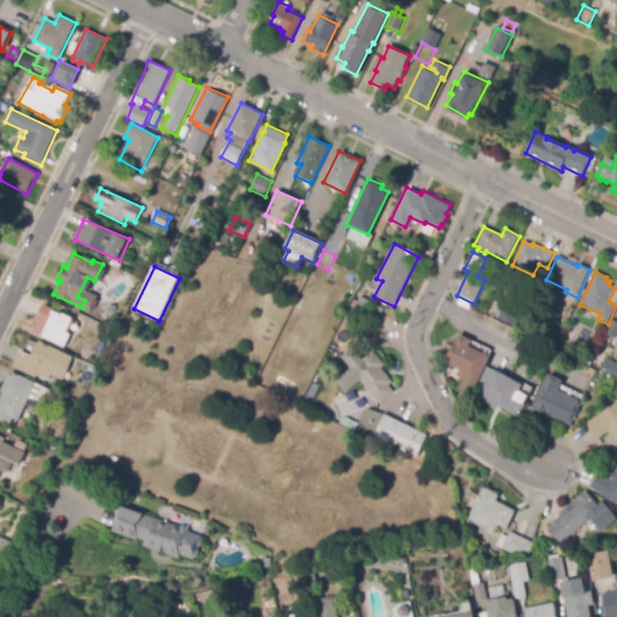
[(546,307),(536,304),(544,288),(553,292),(546,307)]
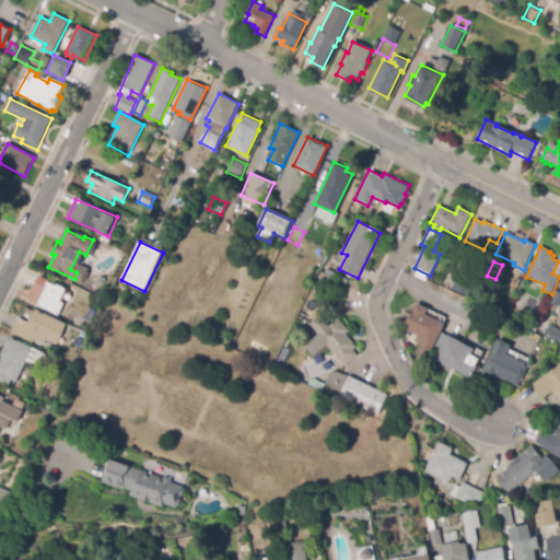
[(325,273),(321,271),(325,264),(329,266),(325,273)]
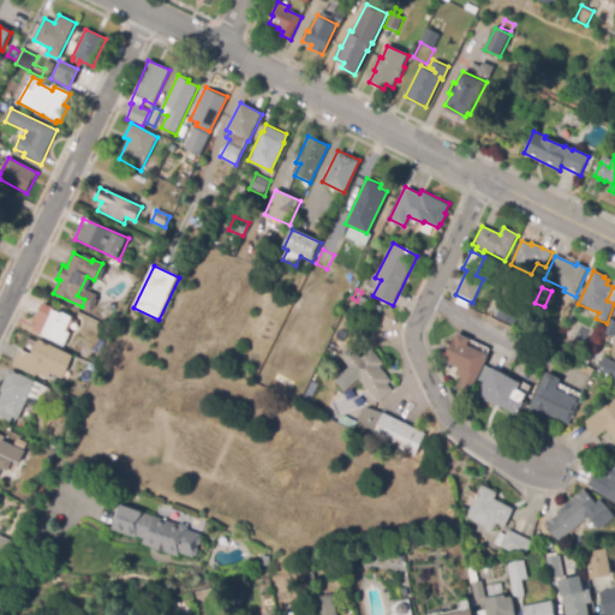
[(302,348),(286,341),(308,298),(322,305),(302,348)]
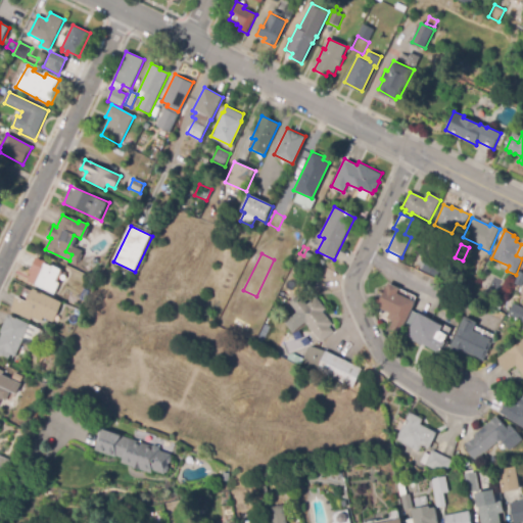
[(54,295),(26,281),(38,257),(47,263),(46,265),(53,268),(54,266),(62,270),(56,282),(59,284),(54,295)]
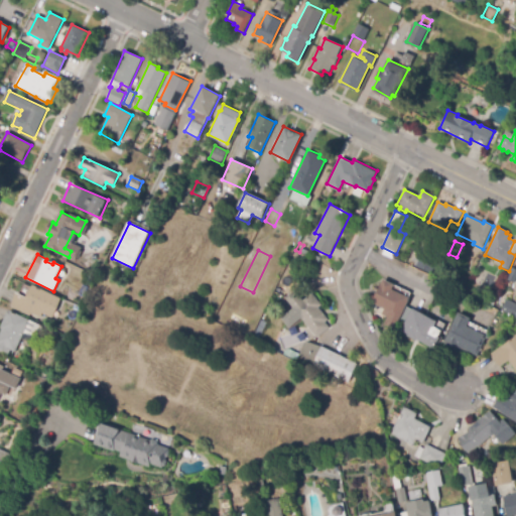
[(318,263),(310,258),(312,255),(320,259),(318,263)]
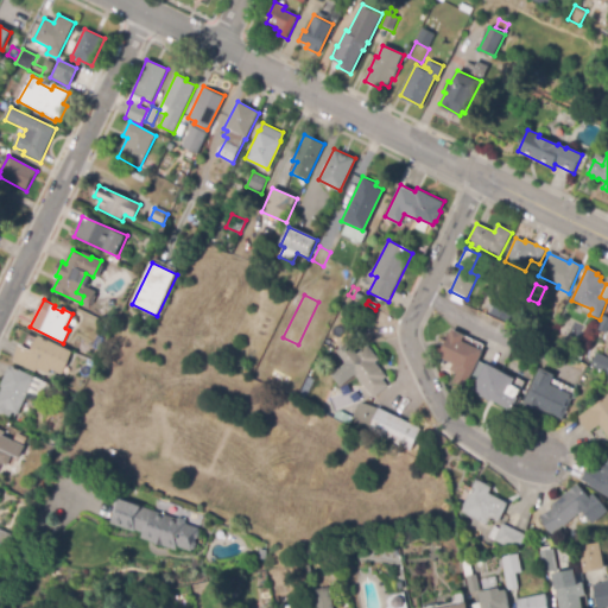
[(607,330),(607,334),(596,330),(603,316),(607,318),(607,330)]
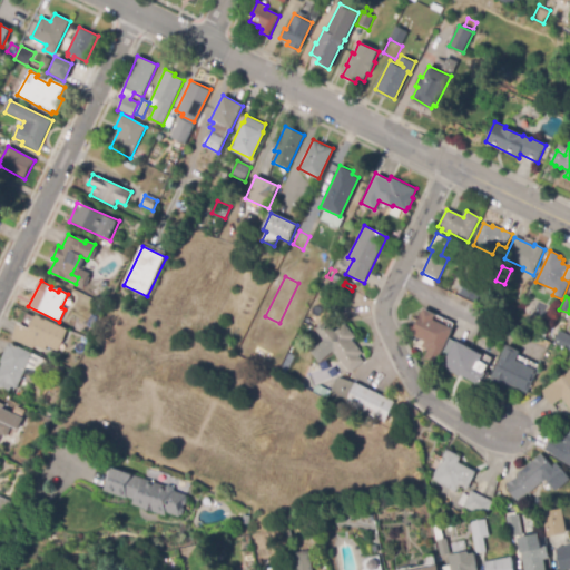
[(435,364),(424,359),(428,351),(422,349),(425,342),(412,335),(424,310),(454,324),(435,364)]
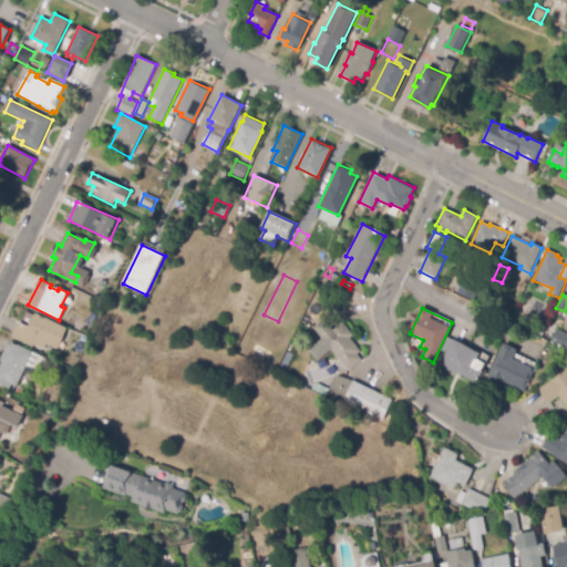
[(52,353),(34,344),(33,347),(13,337),(26,311),(45,320),(47,318),(68,329),(58,349),(54,348),(52,353)]
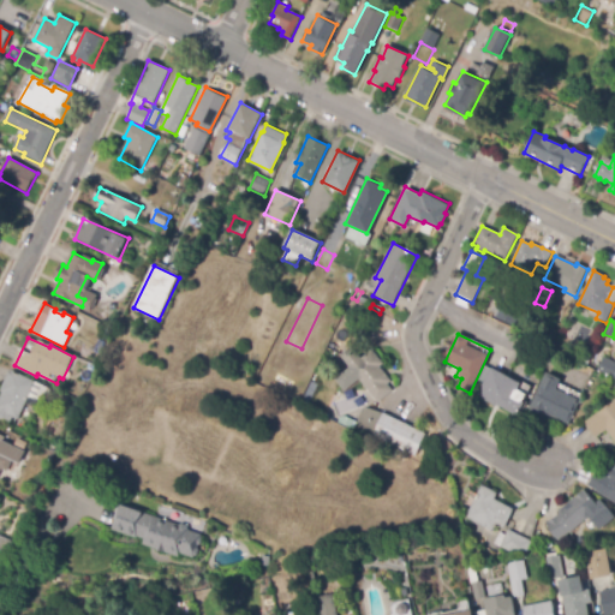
[(378,404),(340,356),(352,346),(363,358),(372,350),(383,364),(380,368),(392,382),(388,384),(393,392),(378,404)]
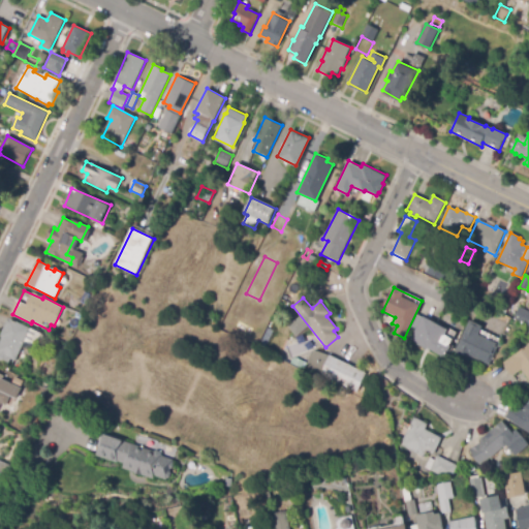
[(504,315),(497,311),(500,306),(507,310),(504,315)]
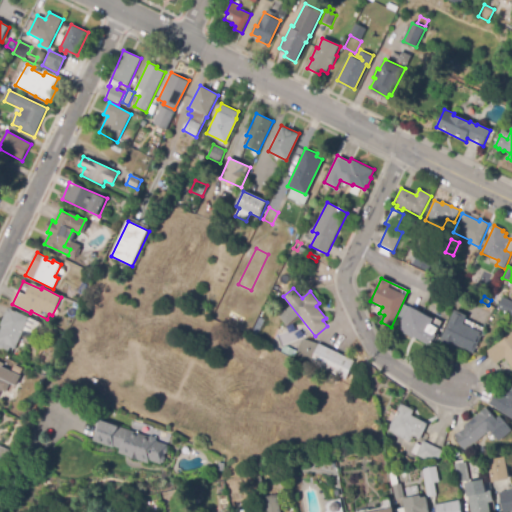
[(511,316),(497,309),(503,298),(511,302),(511,316)]
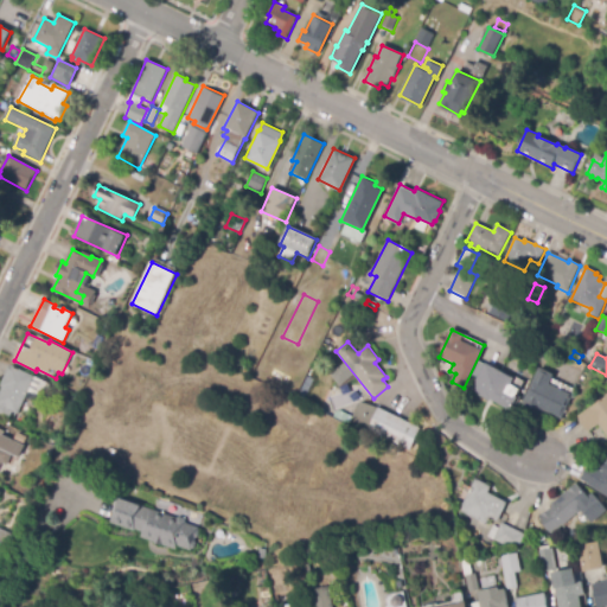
[(588,365),(581,363),(583,356),(590,359),(588,365)]
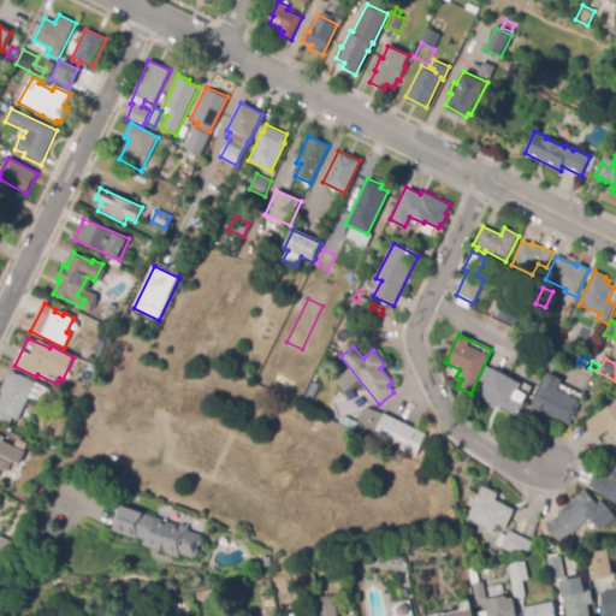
[(483,386),(478,384),(485,367),(491,369),(483,386)]
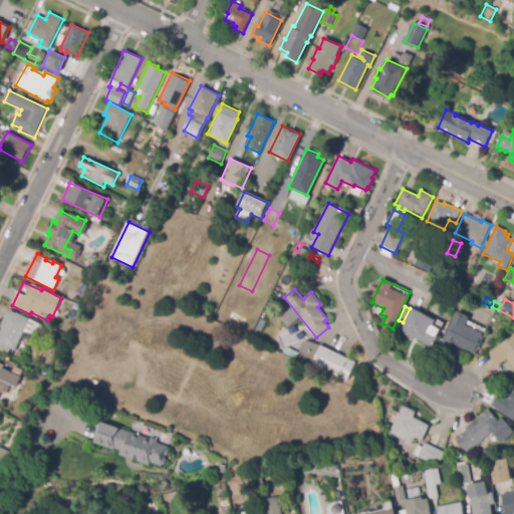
[(432,347),(416,338),(415,340),(399,331),(412,307),(436,321),(430,331),(438,336),(432,347)]
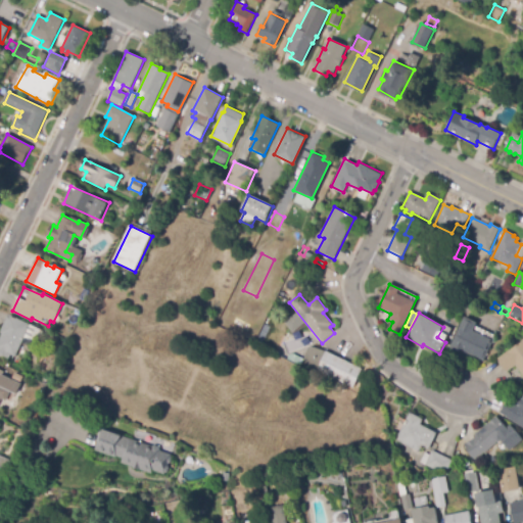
[(5,364),(0,361),(0,338),(2,334),(0,333),(9,315),(42,331),(36,343),(25,338),(14,358),(10,354),(5,364)]
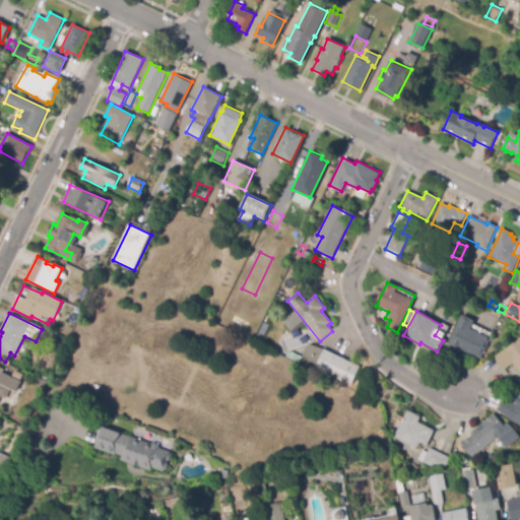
[(481,360),(463,350),(462,353),(448,346),(462,316),(474,321),(470,329),(491,339),(481,360)]
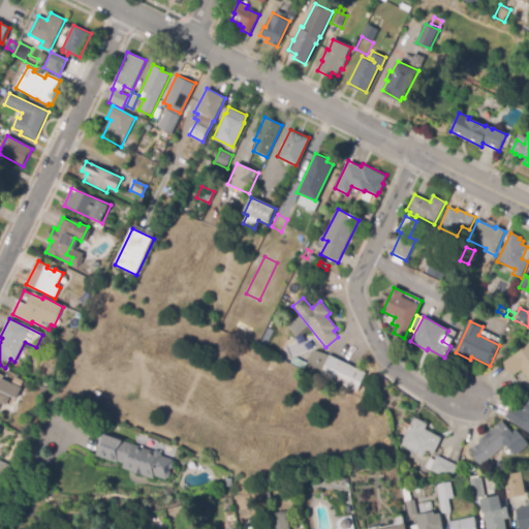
[(528,379),(522,370),(512,376),(503,364),(528,345),(528,379)]
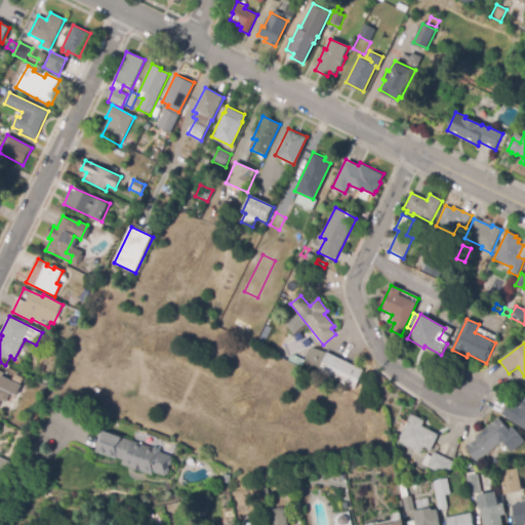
[(354,388),(303,365),(301,368),(288,361),(290,357),(294,356),(305,361),(310,351),(314,348),(362,370),(354,388)]
